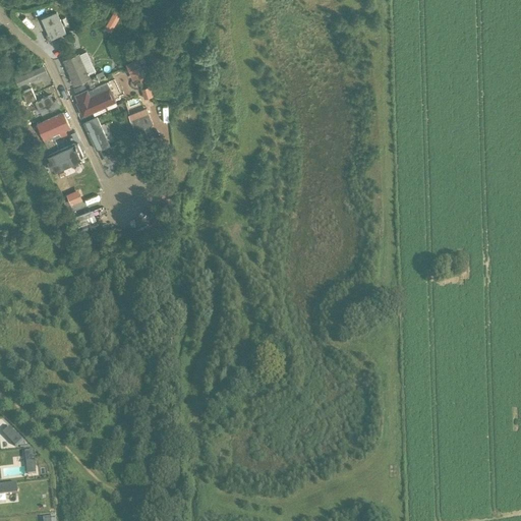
[(105,27),(113,33),(123,14),(115,9),(105,27)]
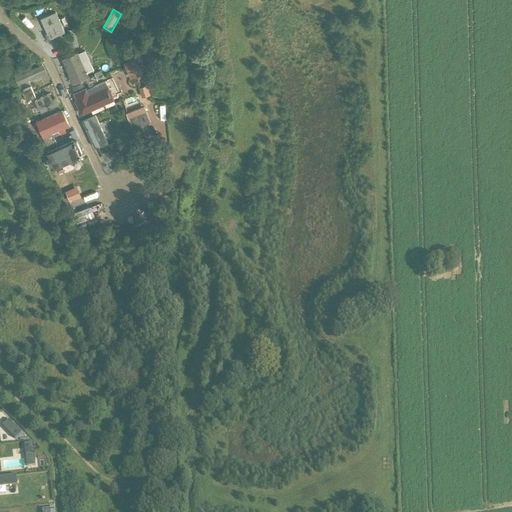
[(47,33),(47,34),(45,35),(48,41),(51,40),(51,39),(65,33),(62,26),(47,33)]
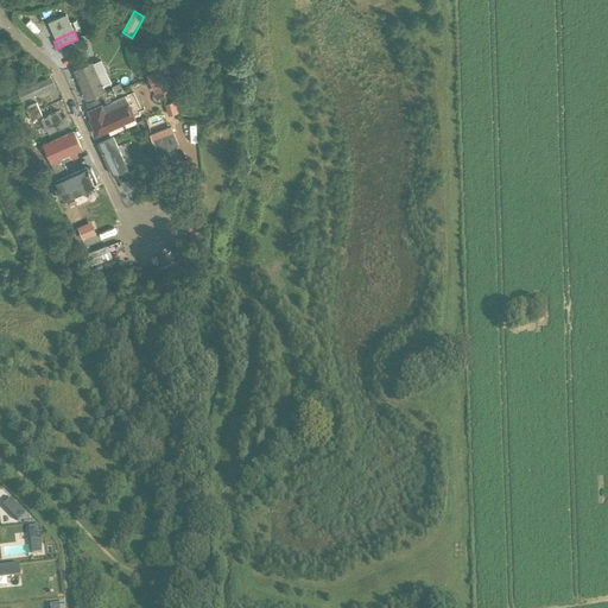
[(74,74),(83,97),(113,86),(102,62),(74,74)]
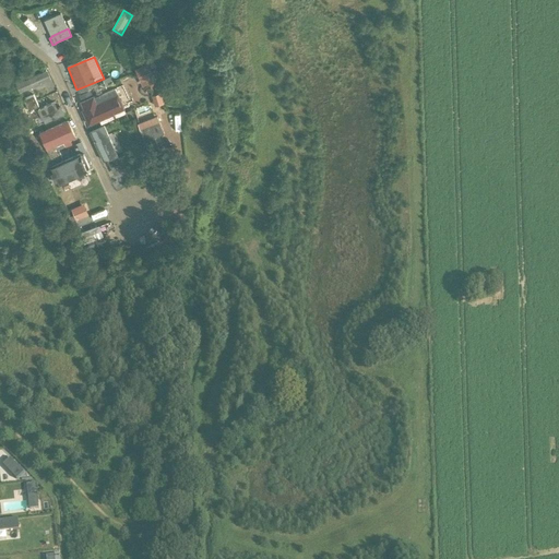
[(142,66),(135,69),(139,75),(140,80),(141,82),(147,79),(154,76),(151,68),(153,67),(151,62),(149,63),(142,66)]
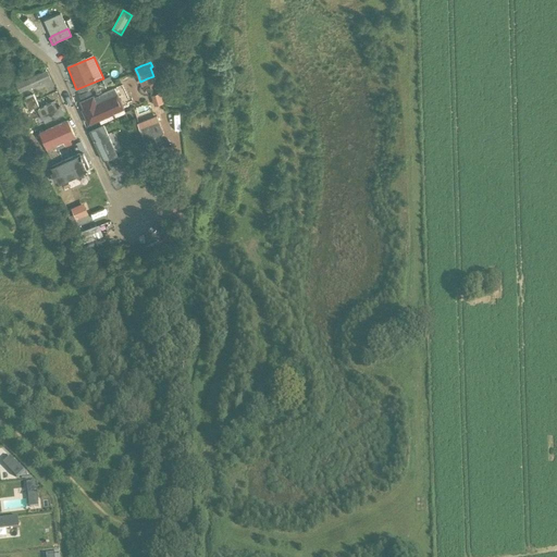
[(49,70),(15,85),(21,97),(54,82),(49,70)]
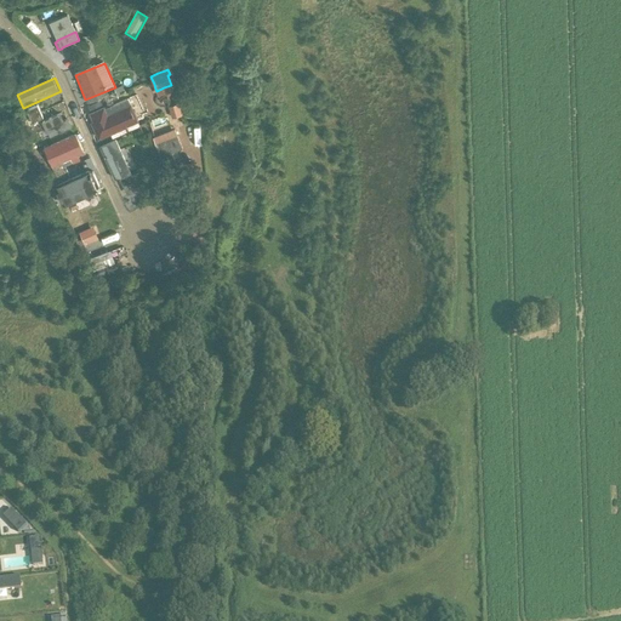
[(119,97),(118,95),(115,91),(104,96),(107,103),(119,97)]
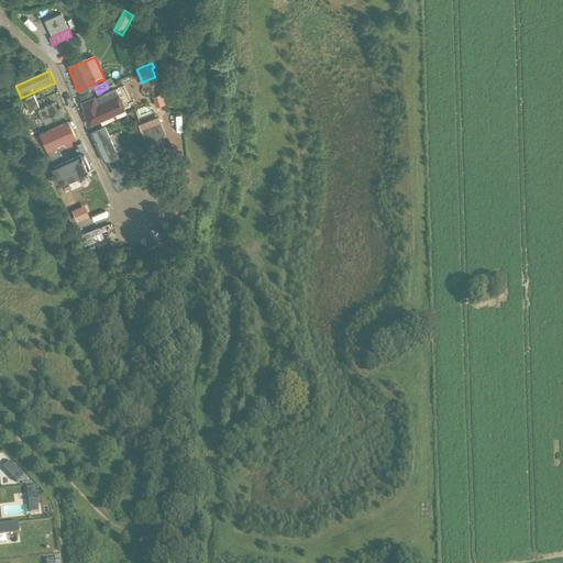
[(100,99),(110,94),(108,88),(97,94),(100,99)]
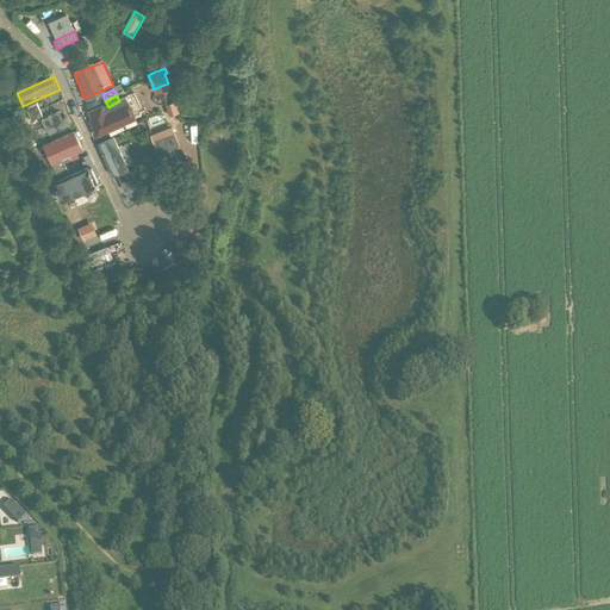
[(178,101),(167,105),(169,116),(180,112),(178,101)]
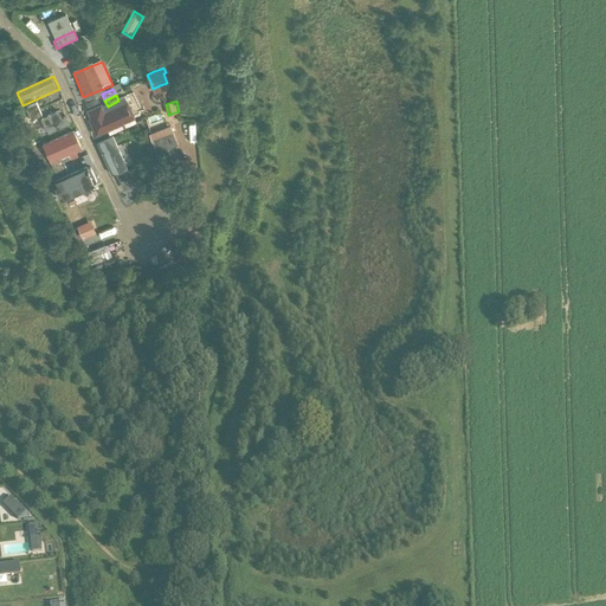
[(39,109),(37,102),(26,108),(28,114),(39,109)]
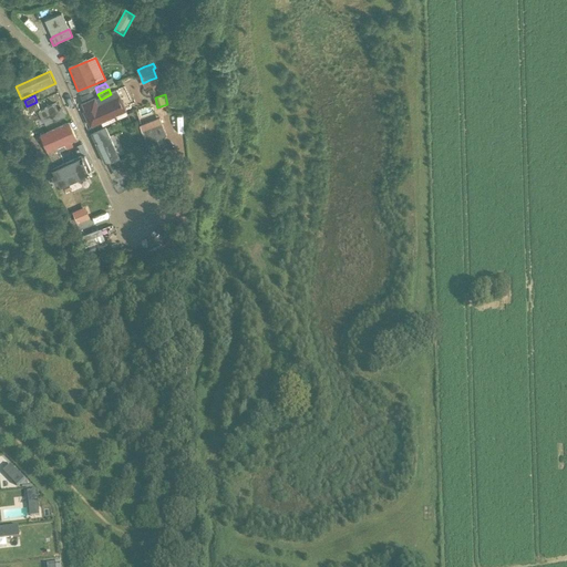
[(98,101),(82,106),(91,126),(105,120),(98,101)]
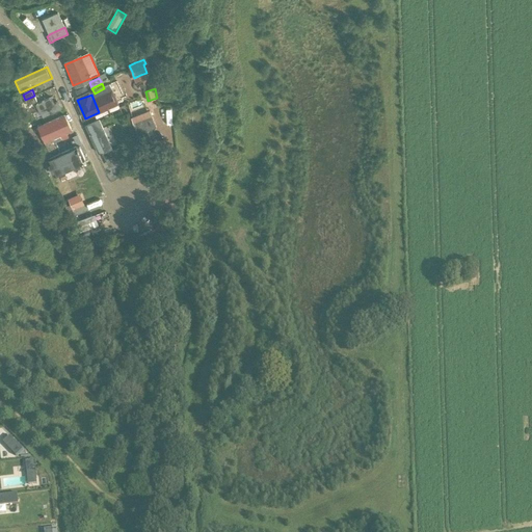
[(25,100),(27,105),(37,101),(34,96),(25,100)]
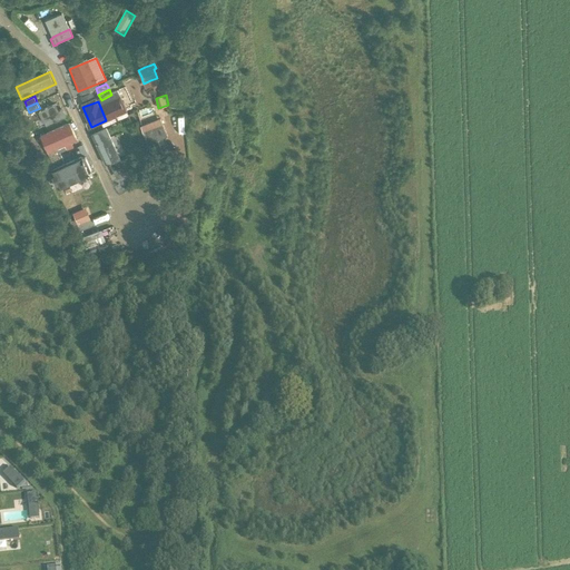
[(59,105),(40,114),(47,129),(66,120),(59,105)]
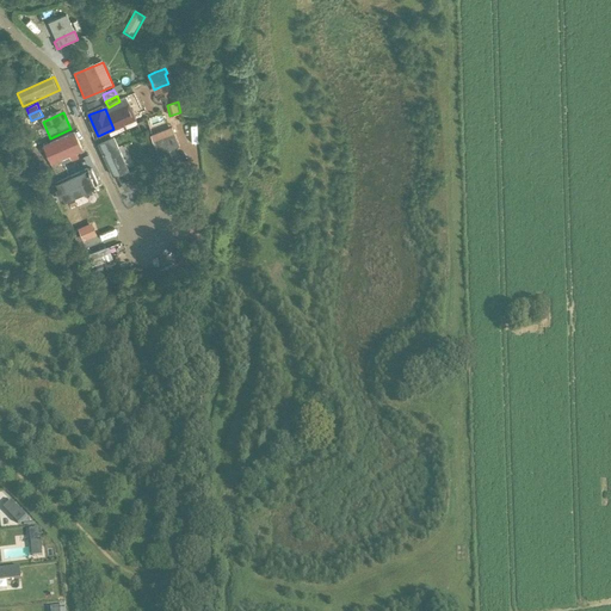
[(75,133),(42,147),(47,158),(80,143),(75,133)]
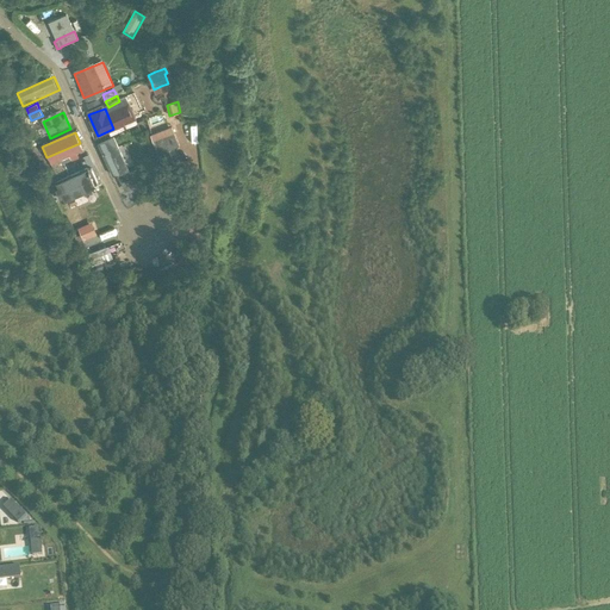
[(180,147),(175,134),(154,142),(160,155),(162,162),(173,159),(169,151),(180,147)]
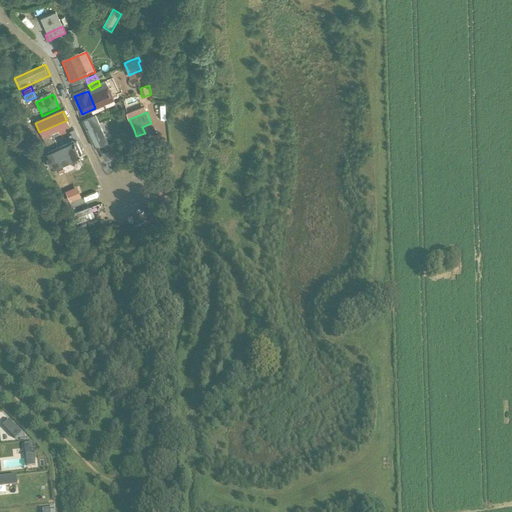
[(106,142),(95,117),(84,122),(95,147),(106,142)]
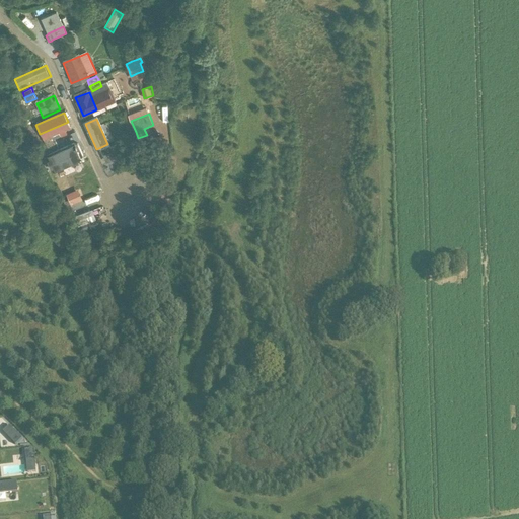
[(53,134),(44,138),(46,144),(55,139),(53,134)]
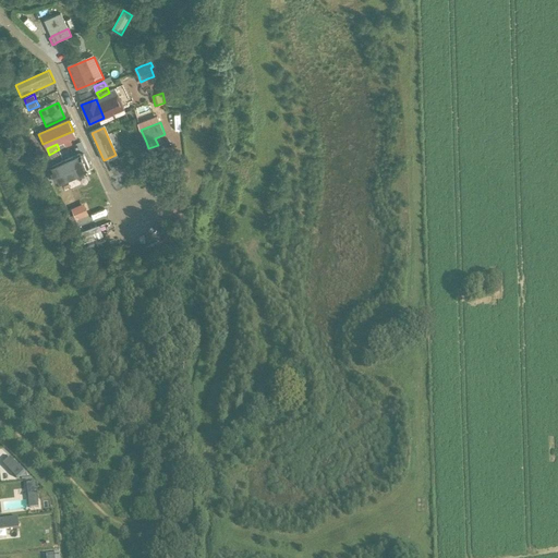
[(49,155),(51,160),(62,156),(59,149),(49,155)]
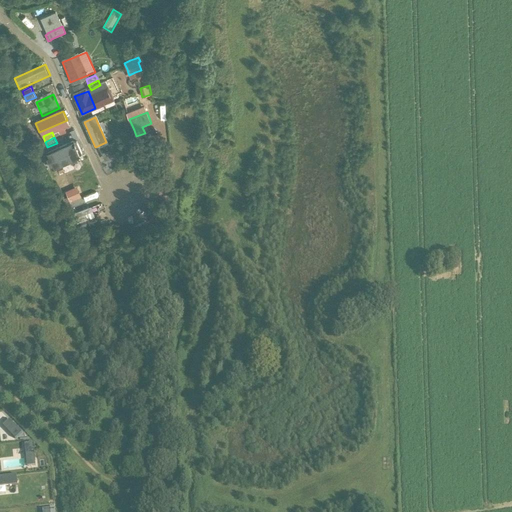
[(49,149),(47,147),(45,142),(40,144),(36,146),(40,153),(49,149)]
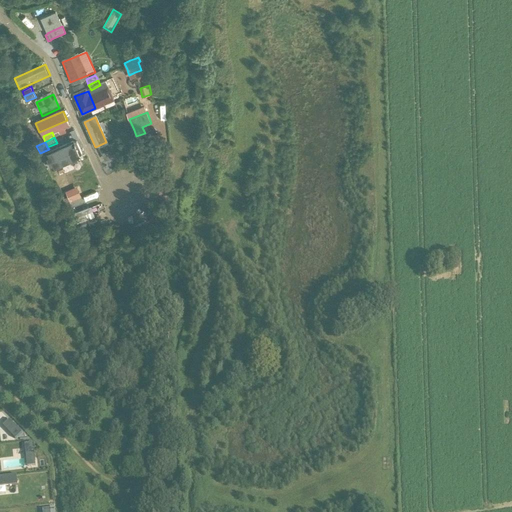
[(110,149),(108,144),(108,143),(99,147),(101,153),(110,149)]
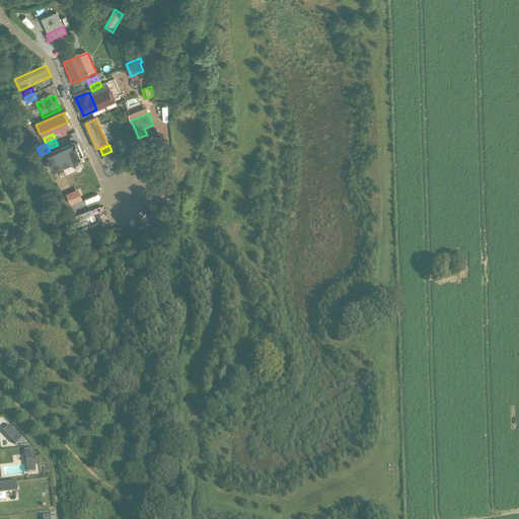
[(138,145),(127,148),(129,155),(140,151),(138,145)]
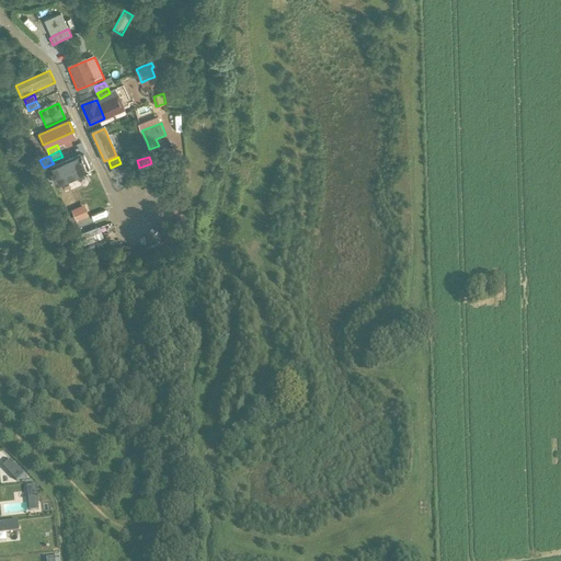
[(82,160),(57,171),(63,182),(87,172),(82,160)]
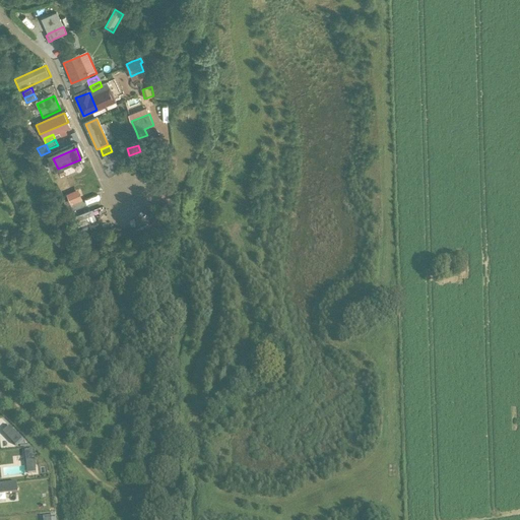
[(61,178),(75,172),(72,164),(57,170),(61,178)]
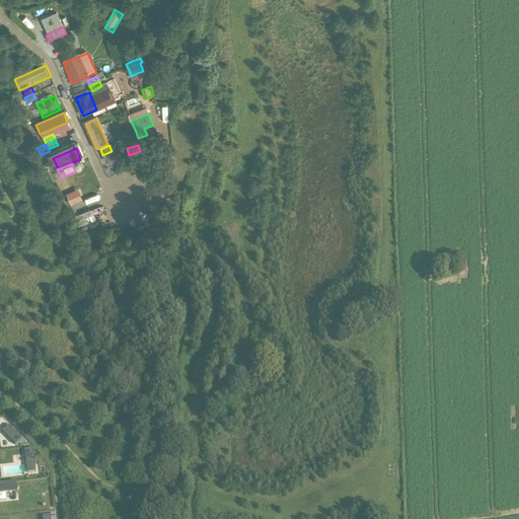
[(77,202),(73,192),(67,194),(71,204),(77,202)]
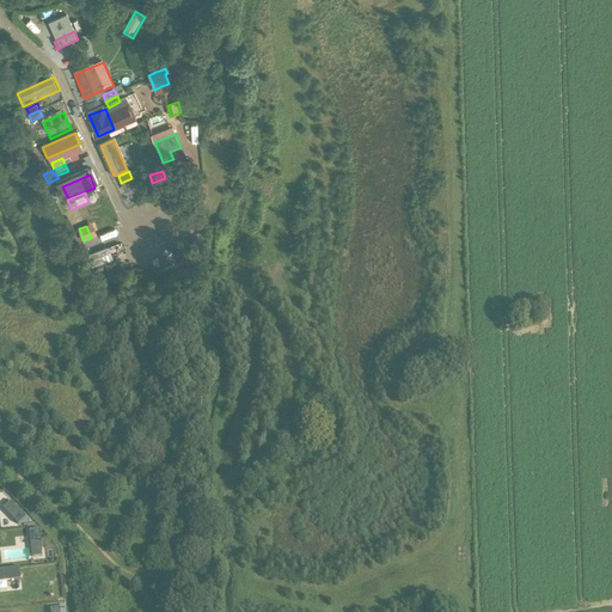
[(85,248),(89,255),(92,267),(112,258),(109,248),(99,251),(97,244),(85,248)]
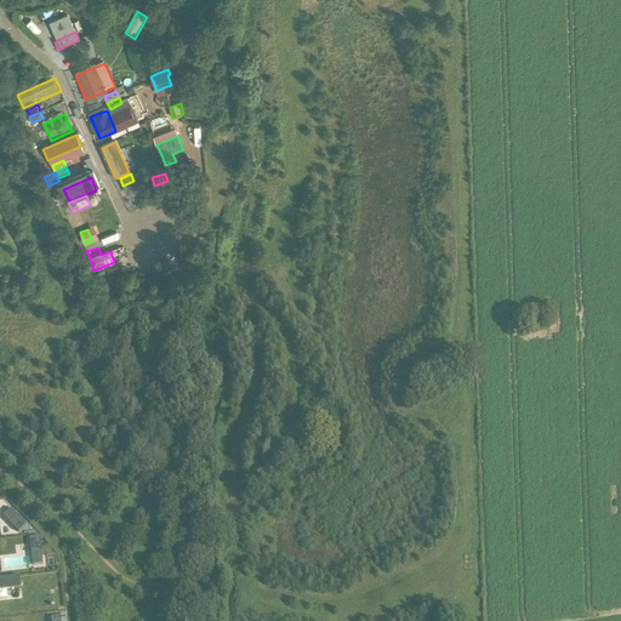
[(21,531),(27,525),(21,518),(13,525),(21,531)]
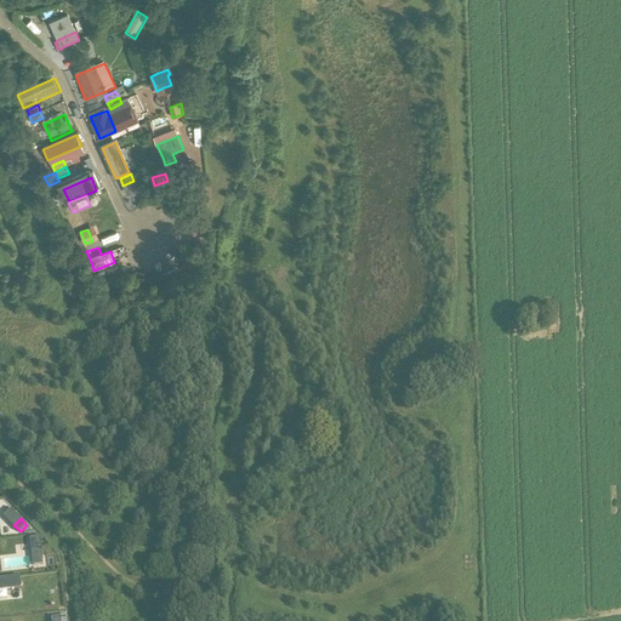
[(30,540),(32,553),(43,552),(41,539),(30,540)]
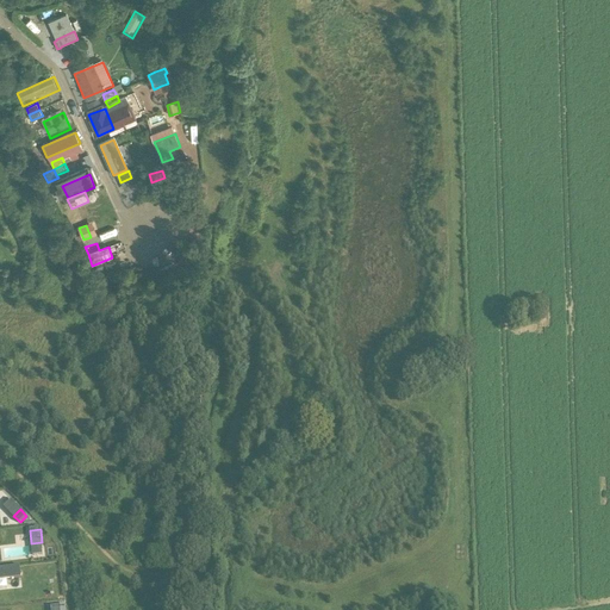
[(20,567),(0,568),(0,580),(22,578),(20,567)]
